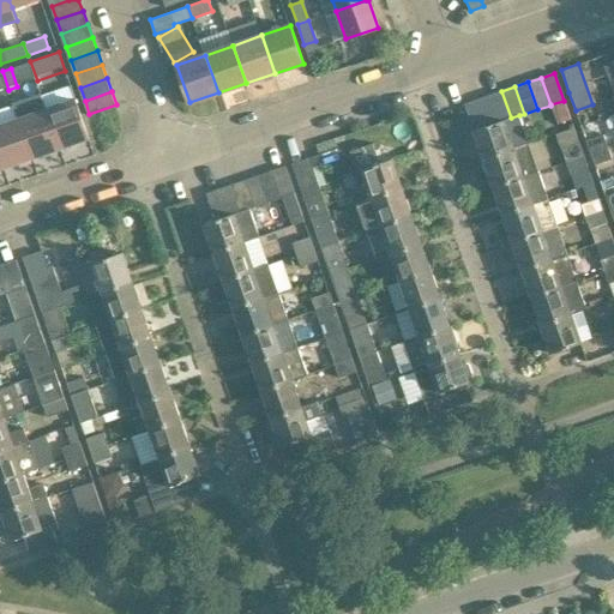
[(529,143),(519,115),(511,118),(501,91),(475,101),(485,127),(474,131),(483,158),(529,143)]
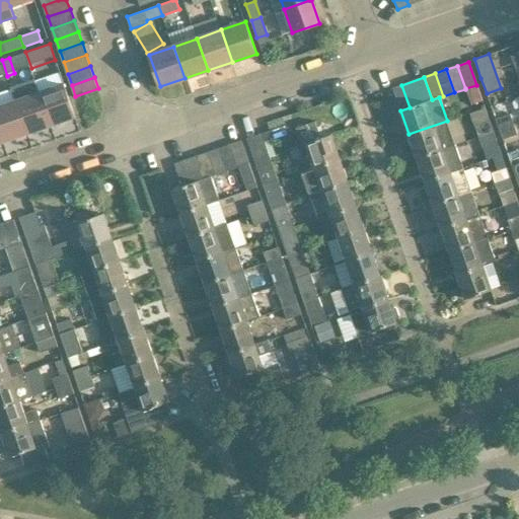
[(51,124),(40,91),(35,80),(11,88),(15,99),(26,133),(51,124)]
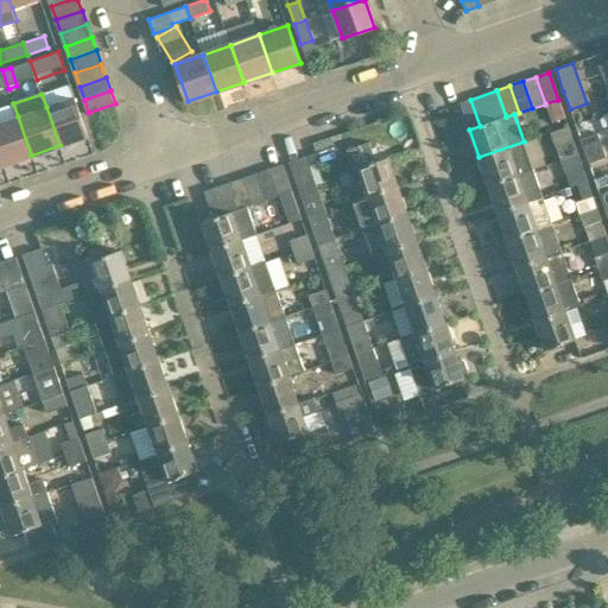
[(87,135),(74,97),(46,107),(59,145),(87,135)]
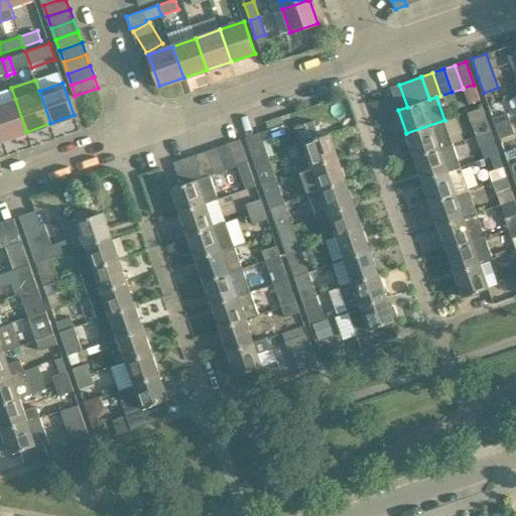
[(463,88),(463,89),(468,105),(480,101),(474,85),(463,88)]
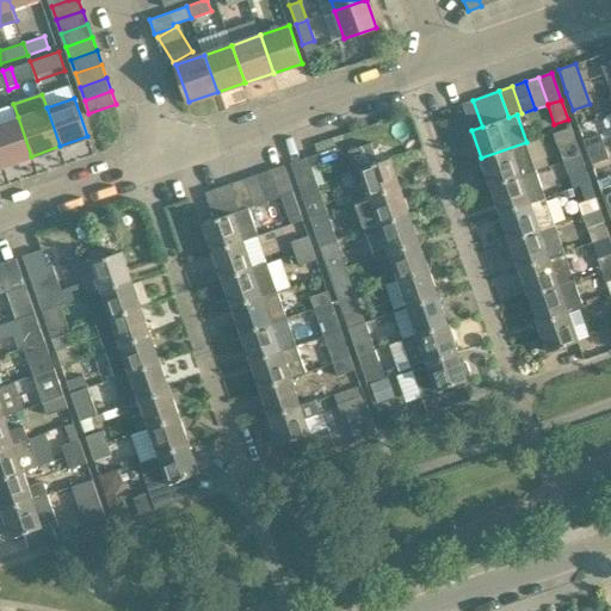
[(31,156),(18,117),(0,123),(0,155),(4,166),(31,156)]
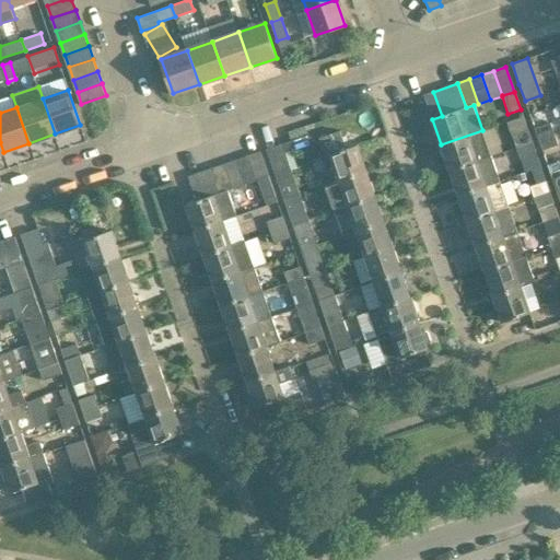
[(535,129),(539,139),(556,133),(551,123),(535,129)]
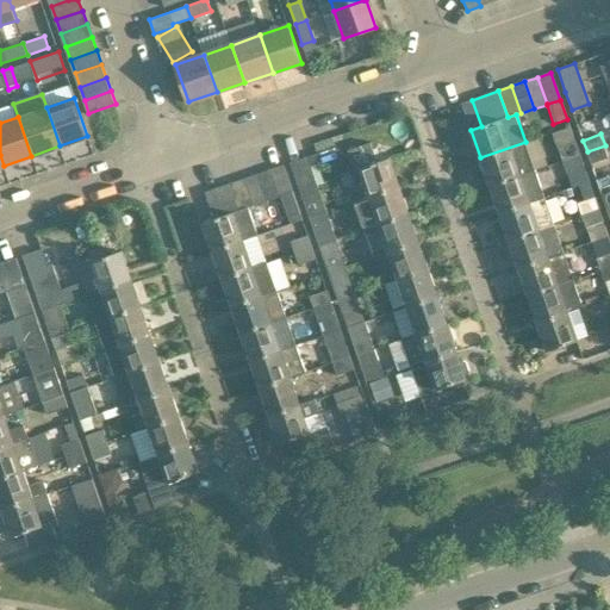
[(535,169),(526,142),(480,157),(490,185),(535,169)]
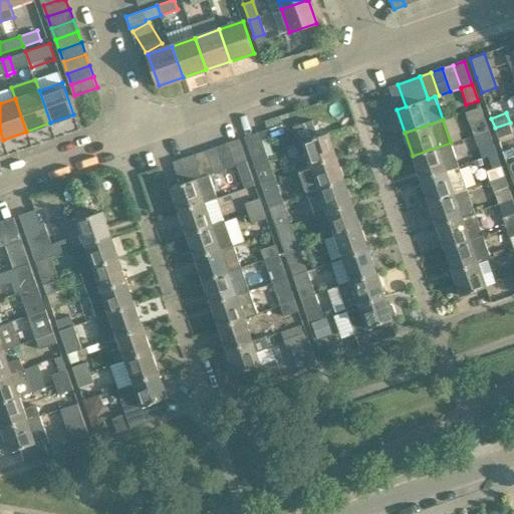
[(471,124),(474,135),(489,130),(486,119),(471,124)]
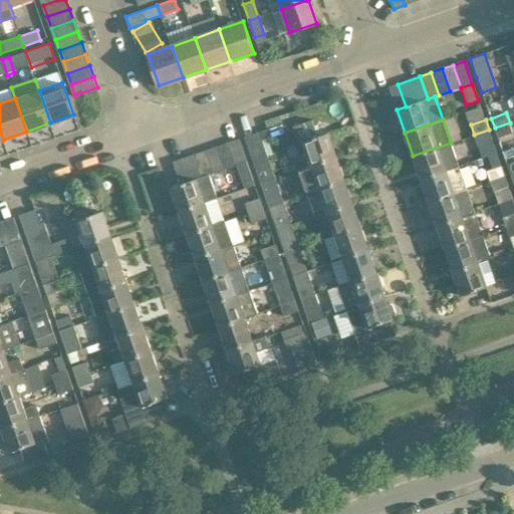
[(336,157),(328,134),(318,137),(312,120),(293,126),(299,145),(303,143),(307,155),(295,159),(299,170),(336,157)]
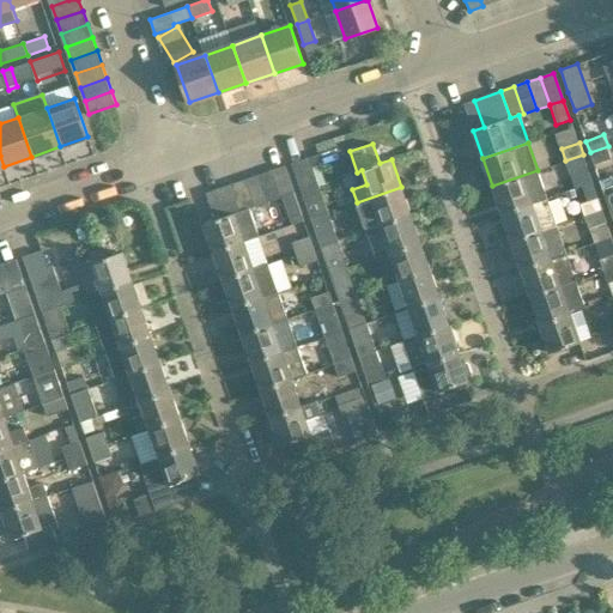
[(612,157),(608,146),(590,152),(594,164),(612,157)]
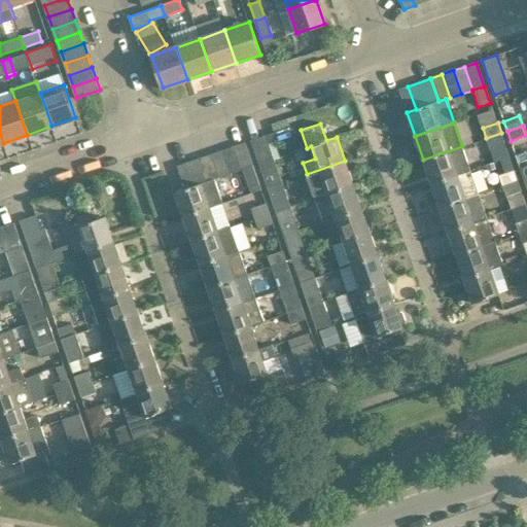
[(267,135),(266,136),(269,144),(287,138),(284,130),(267,135)]
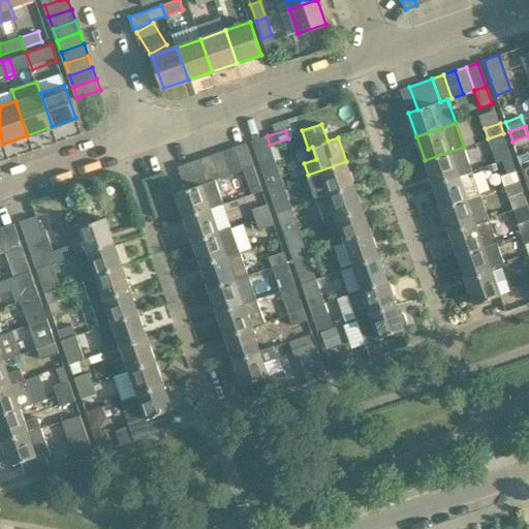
[(507,144),(503,133),(488,138),(492,149),(507,144)]
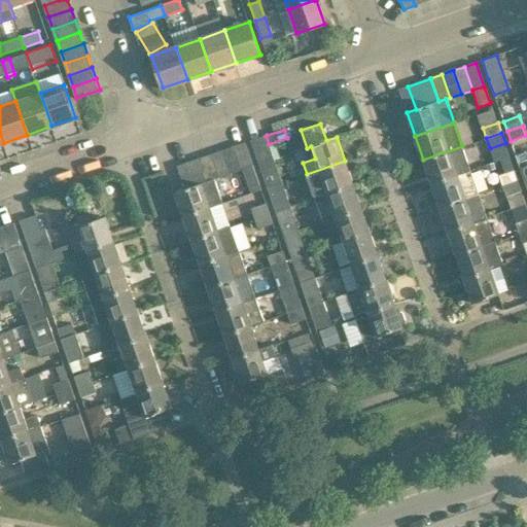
[(262,176),(278,171),(272,155),(269,144),(266,136),(250,141),(257,161),(262,176)]
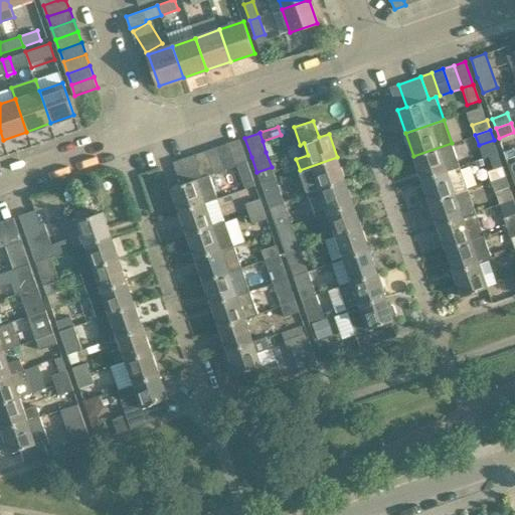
[(247,163),(239,140),(228,144),(236,167),(238,166),(247,163)]
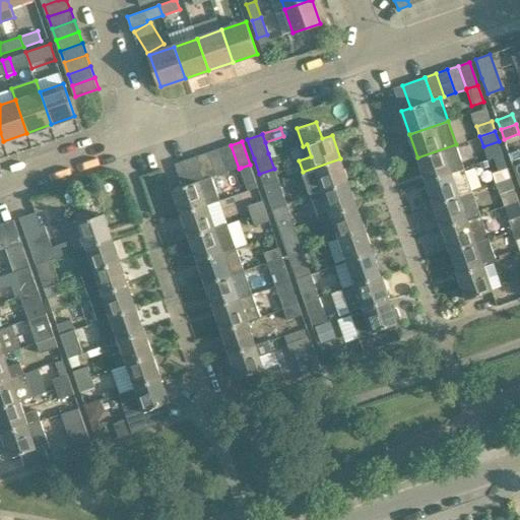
[(426,181),(464,168),(456,144),(417,157),(426,181)]
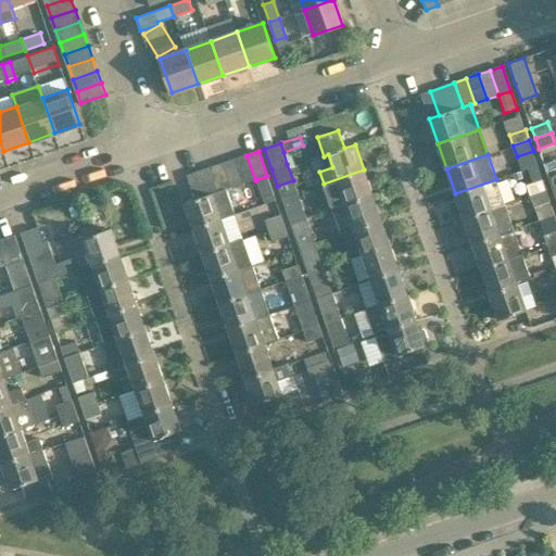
[(255,180),(247,155),(235,160),(243,184),(255,180)]
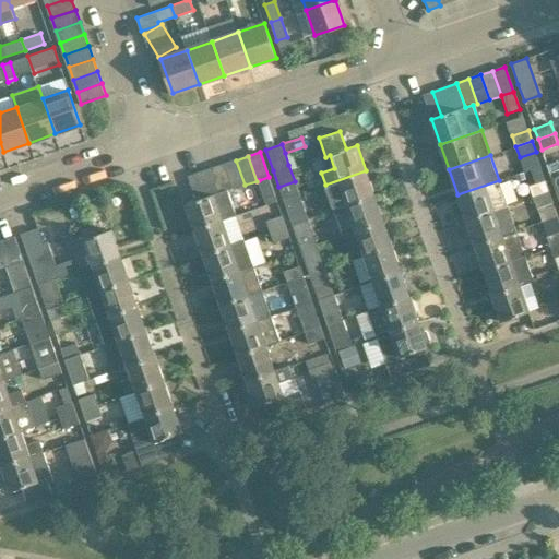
[(245,185),(236,161),(224,165),(232,189),(245,185)]
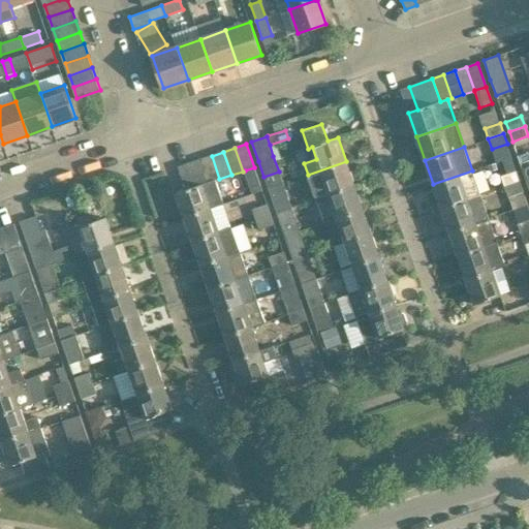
[(219,179),(212,156),(200,160),(208,183),(215,181),(219,179)]
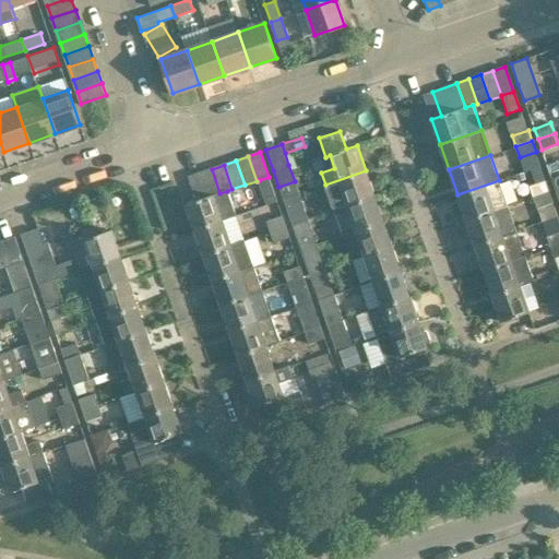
[(236,215),(227,191),(219,193),(212,169),(188,177),(197,201),(187,205),(195,230),(223,221),(236,215)]
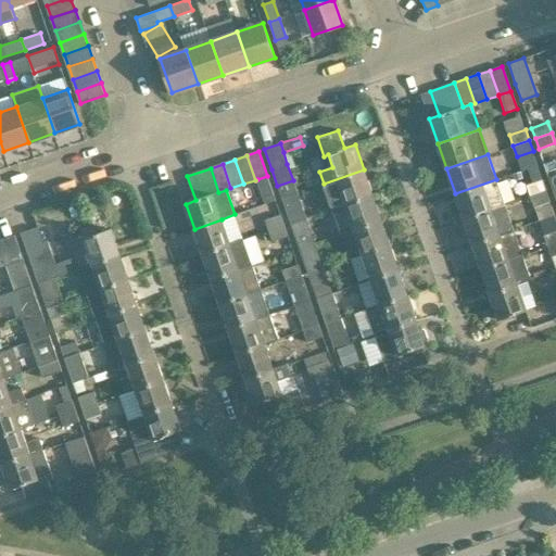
[(373,194),(364,169),(324,184),(332,209),(373,194)]
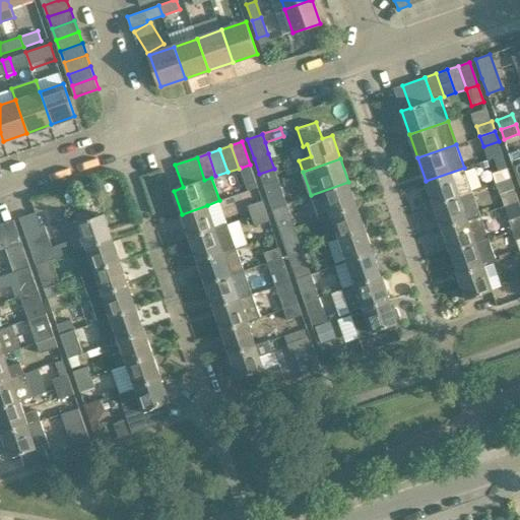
[(258,187),(250,165),(241,168),(249,191),(258,187)]
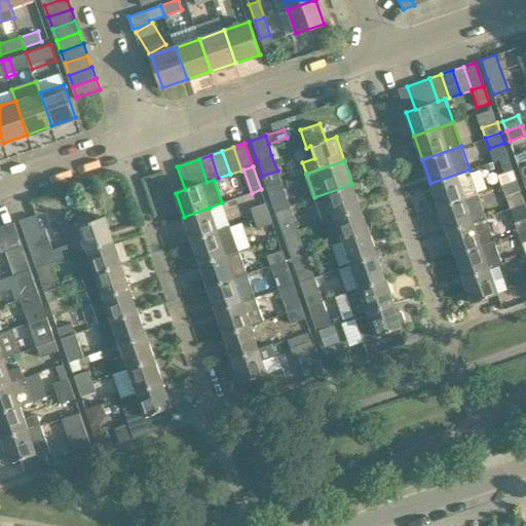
[(478,193),(470,170),(430,183),(439,207),(478,193)]
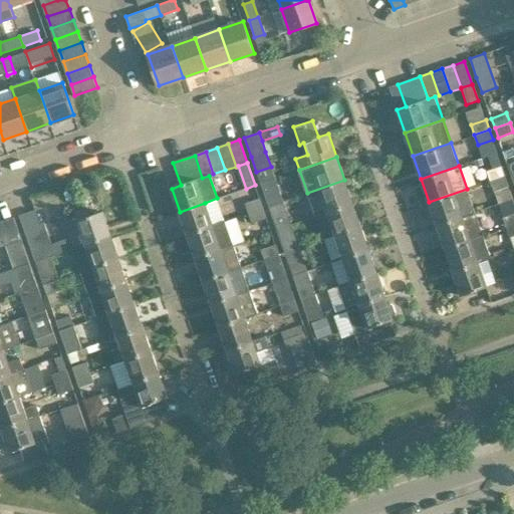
[(487,171),(490,181),(505,176),(502,166),(487,171)]
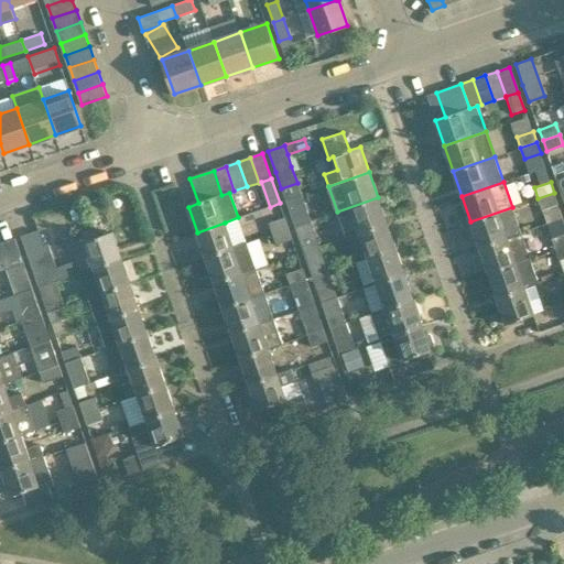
[(557,204),(554,193),(538,198),(542,210),(557,204)]
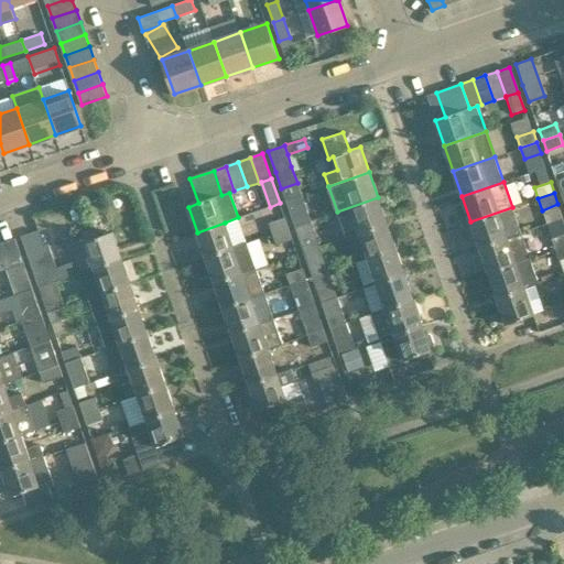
[(305,206),(302,196),(285,202),(290,212),(305,206)]
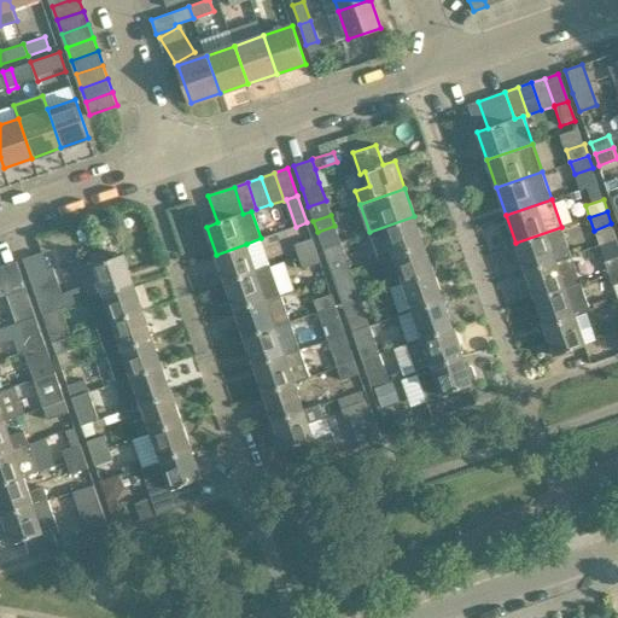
[(424,244),(414,216),(369,232),(379,262),(394,256),(394,255),(424,244)]
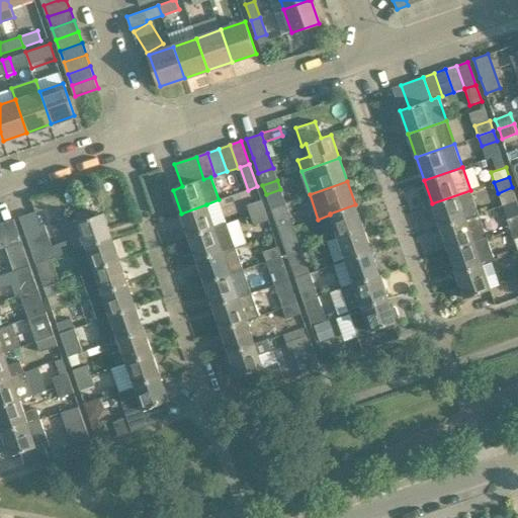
[(479,213),(470,190),(432,203),(440,227),(479,213)]
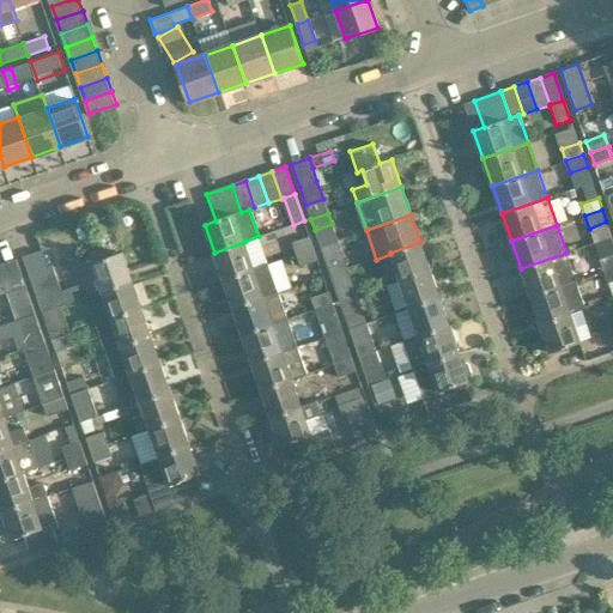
[(338,241),(333,229),(316,235),(320,247),(338,241)]
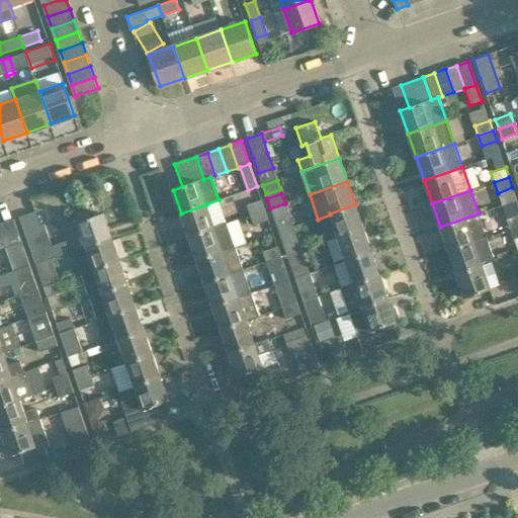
[(266,209),(262,199),(247,204),(251,214),(266,209)]
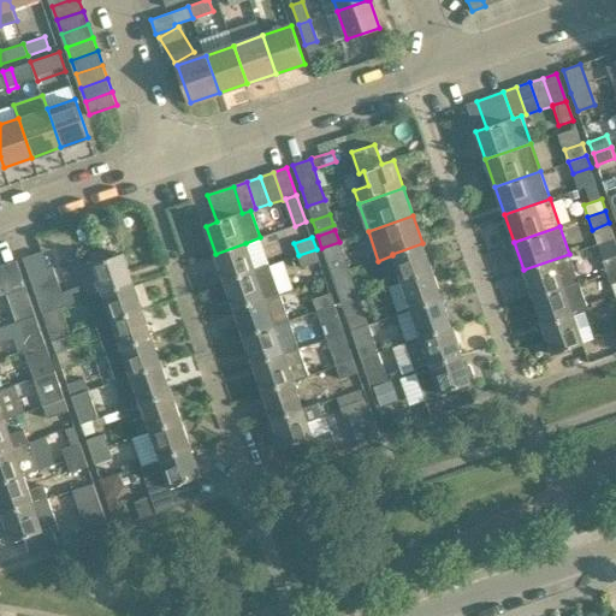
[(344,255),(339,242),(321,248),(326,261),(344,255)]
